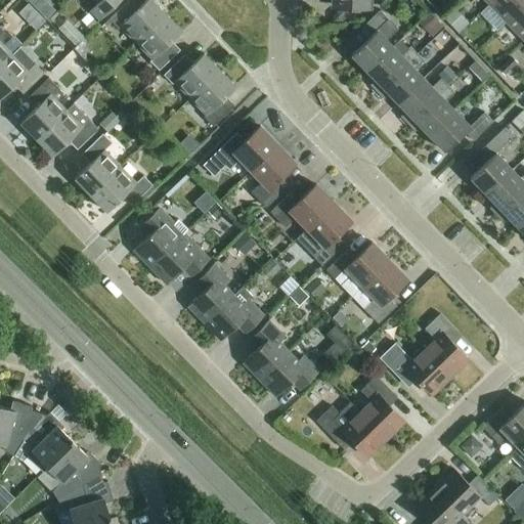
[(93,0),(97,4),(90,11),(99,20),(120,0),(93,0)]
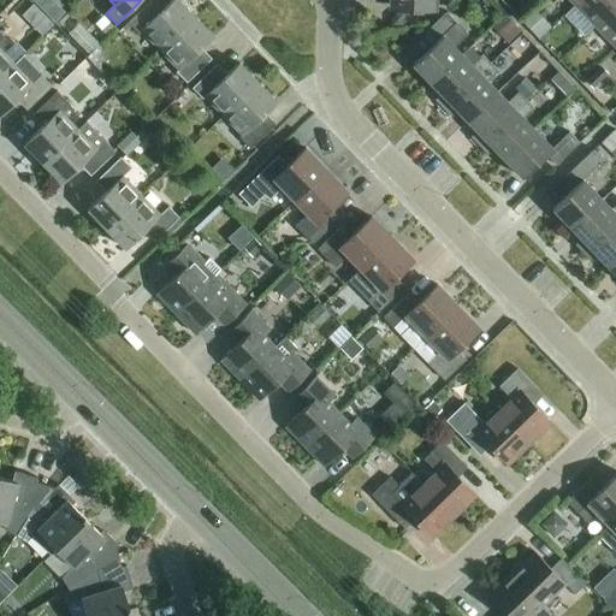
[(141,33),(159,52),(194,18),(177,0),(172,0),(160,13),(149,3),(128,23),(138,35),(141,33)]
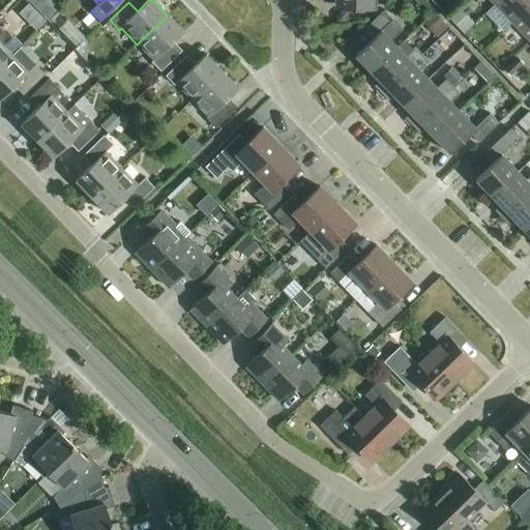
[(376,0),(334,0),(334,9),(376,11),(376,0)]
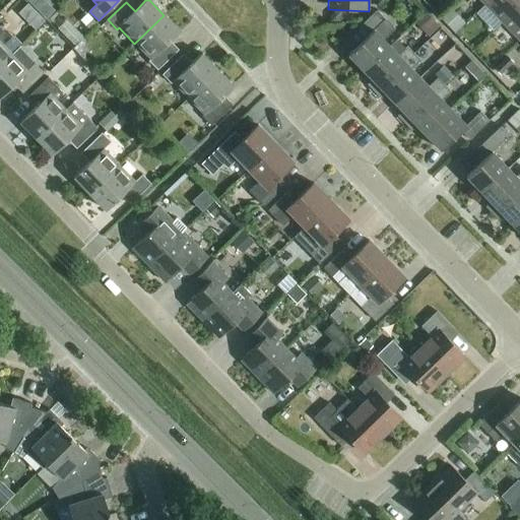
[(519,0),(490,0),(484,5),(502,22),(519,4),(519,0)]
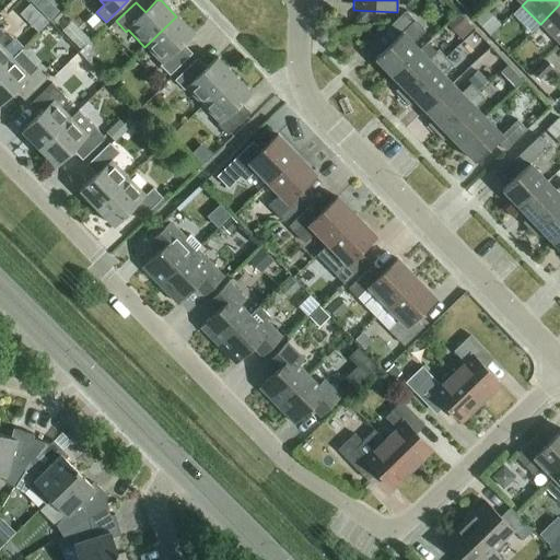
[(559,4),(540,24),(558,44),(559,42),(559,4)]
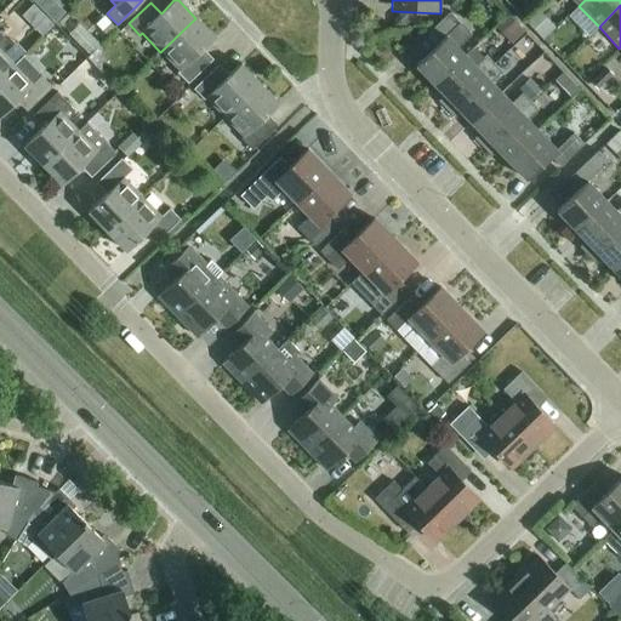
[(522,21),(542,41),(550,34),(556,29),(535,7),(522,21)]
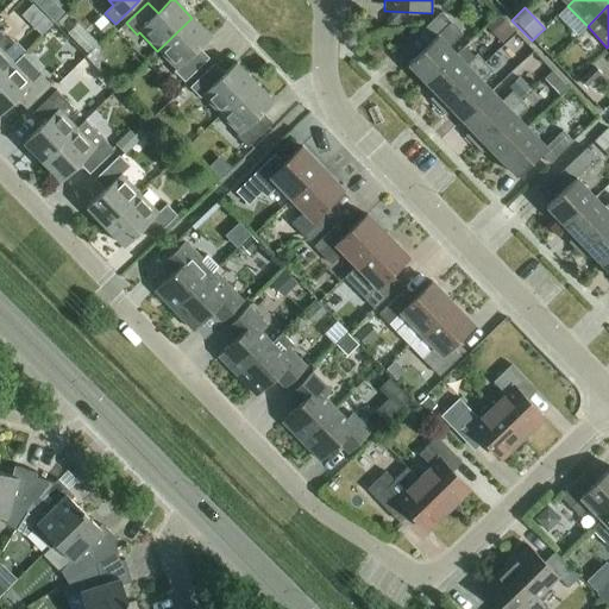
[(408,64),(426,83),(456,55),(449,48),(462,35),(440,13),(421,32),(431,42),(408,64)]
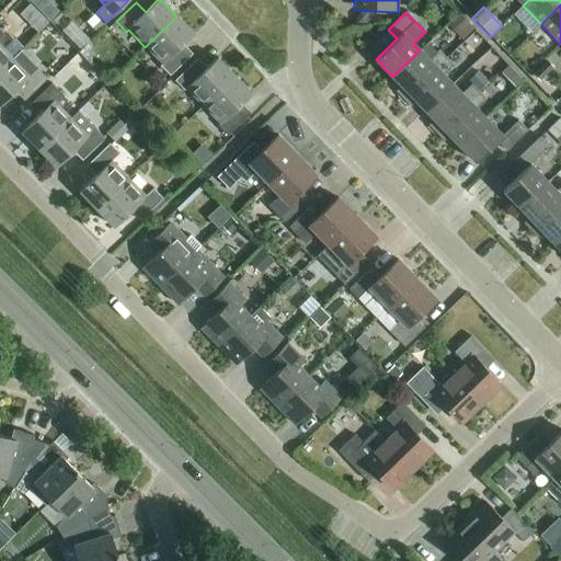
[(448,25),(464,41),(474,30),(459,14),(448,25)]
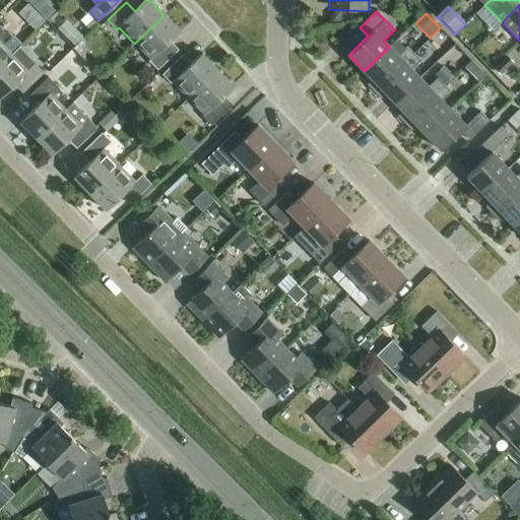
[(164,15),(134,44),(150,60),(148,62),(157,71),(176,53),(167,45),(180,31),(164,15)]
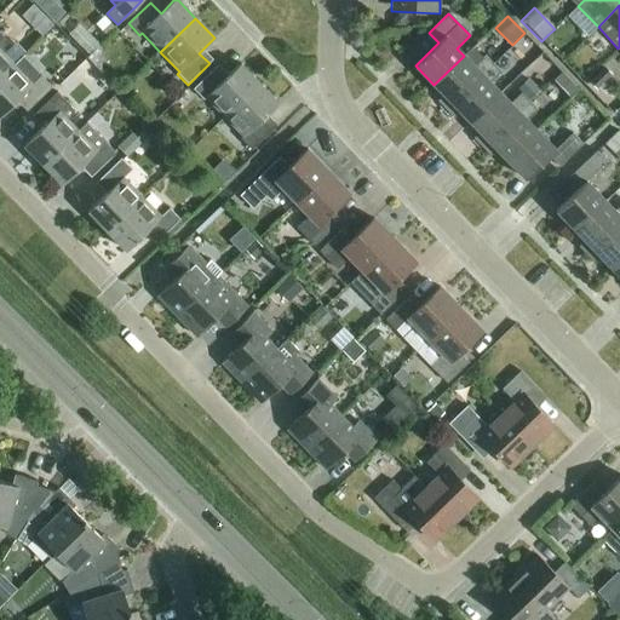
[(53,26),(46,19),(35,30),(42,36),(53,26)]
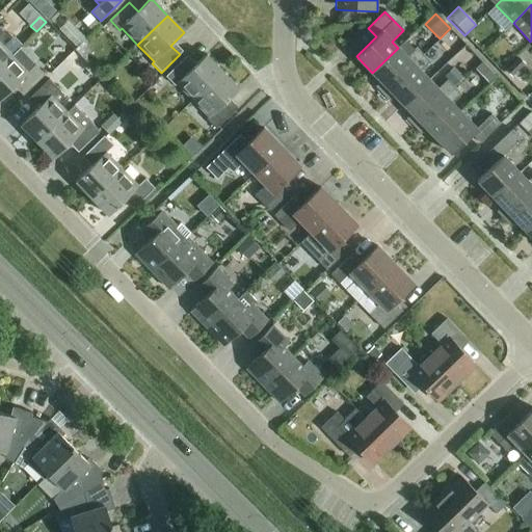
[(0,65),(10,55),(0,44),(0,35),(3,32),(0,29),(0,65)]
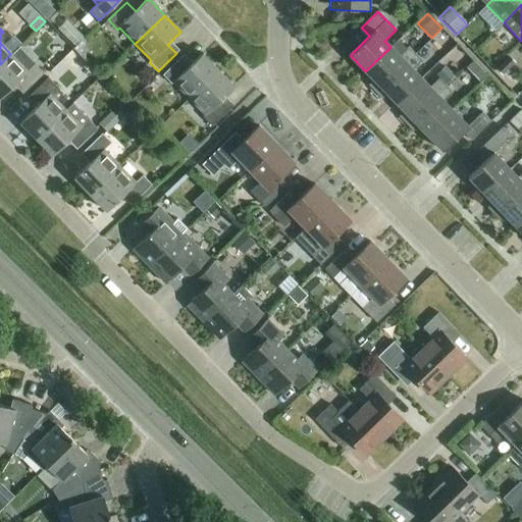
[(461,40),(467,34),(462,29),(456,35),(461,40)]
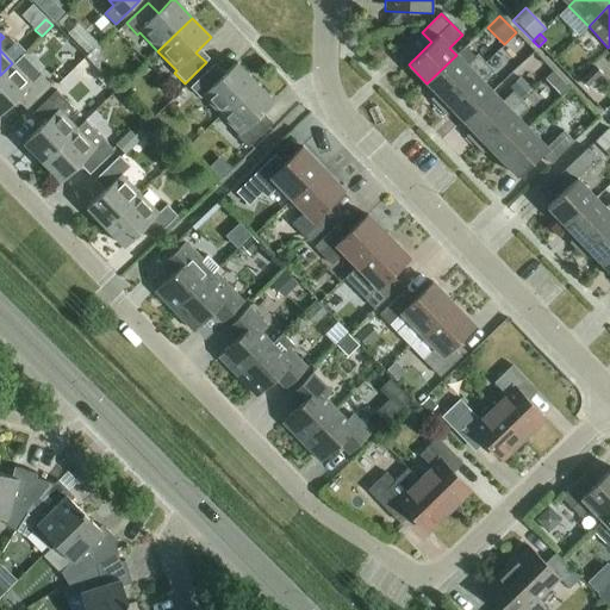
[(430,100),(439,109),(485,63),(477,55),(467,64),(456,55),(427,83),(436,94),(430,100)]
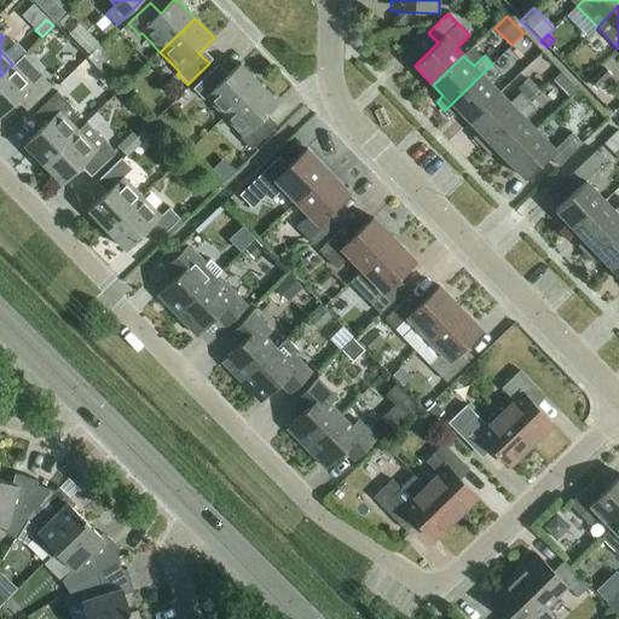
[(12,64),(0,76),(0,116),(19,98),(30,109),(52,87),(38,73),(29,81),(12,64)]
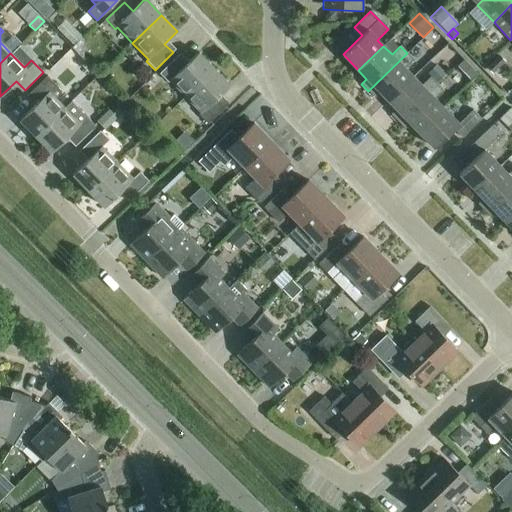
[(170,81),(185,97),(214,69),(198,53),(185,66),(177,57),(159,74),(168,83),(170,81)]
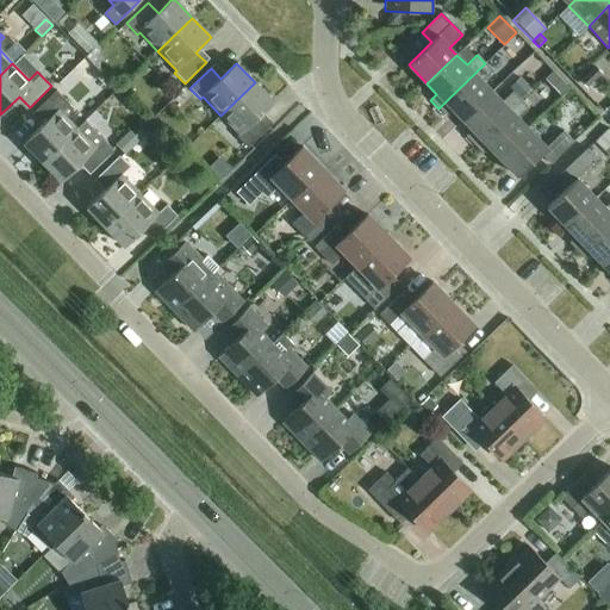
[(453,111),(462,120),(492,92),(483,81),(493,72),(485,63),(439,109),(447,117),(453,111)]
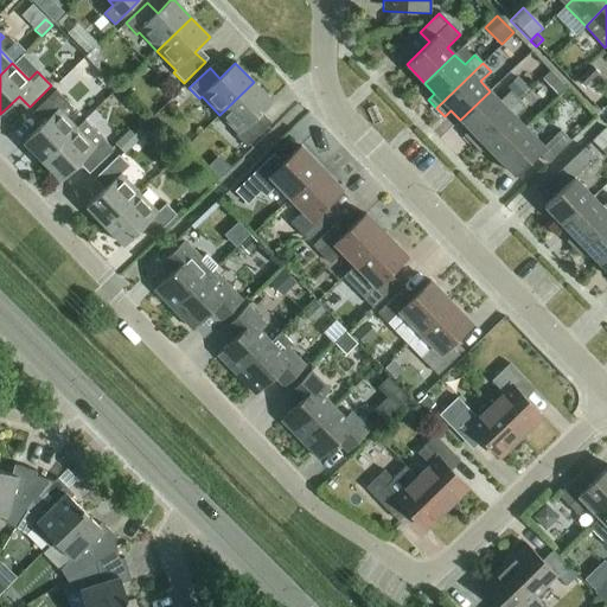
[(583,89),(600,74),(592,65),(576,81),(583,89)]
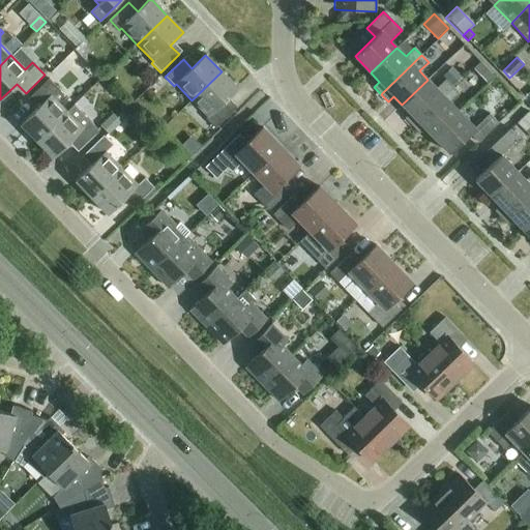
[(453,69),(445,78),(452,86),(462,77),(453,69)]
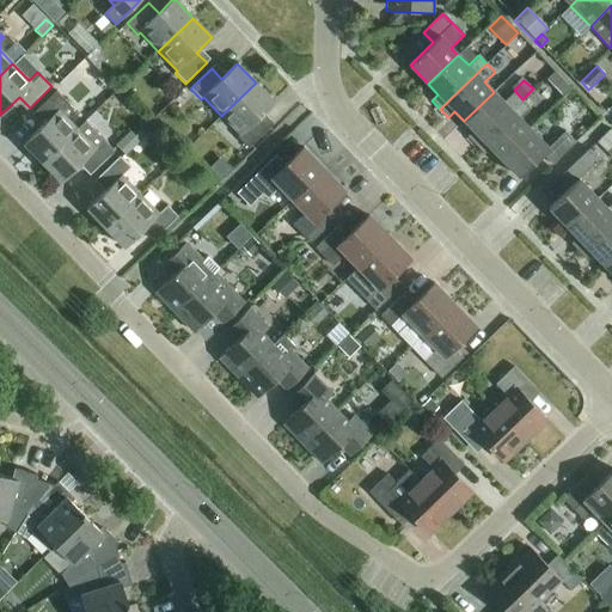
[(256,83),(221,116),(240,135),(238,138),(249,148),(269,128),(259,117),(275,103),(256,83)]
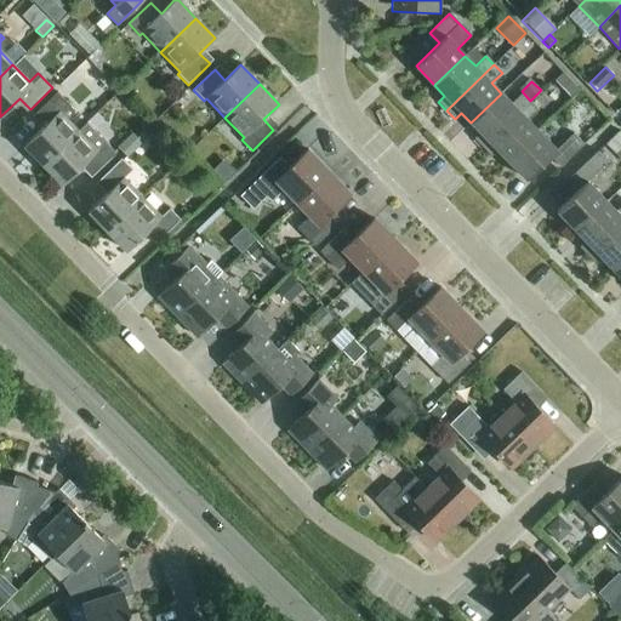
[(24,146),(44,166),(78,132),(68,121),(74,115),(74,110),(57,93),(35,114),(46,125),(24,146)]
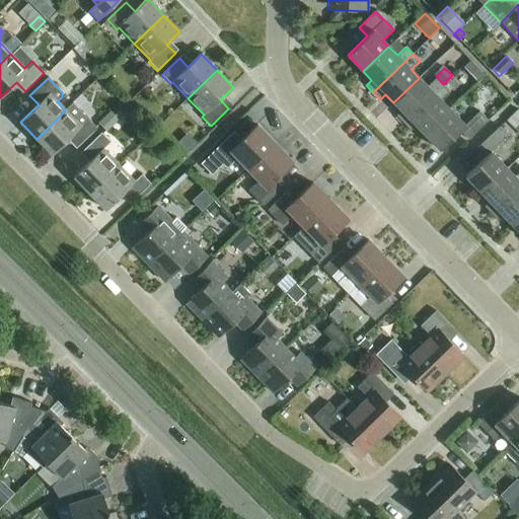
[(393,114),(403,124),(443,85),(436,78),(428,87),(419,78),(393,102),(399,108),(393,114)]
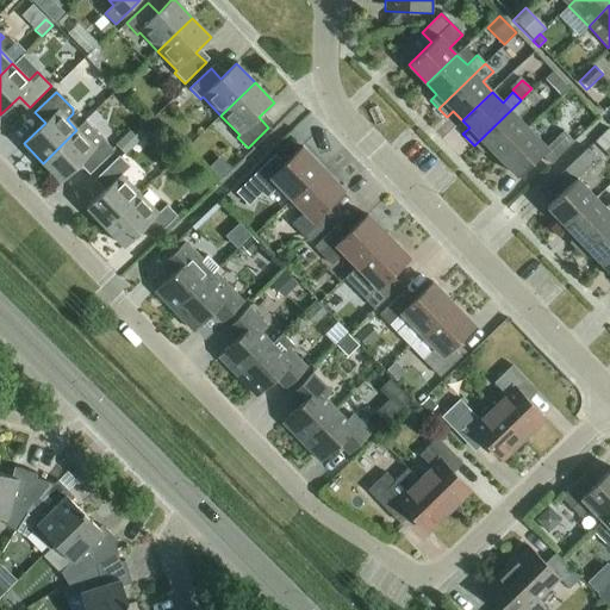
[(489,148),(498,157),(529,129),(518,118),(529,109),(521,100),(474,145),(483,154),(489,148)]
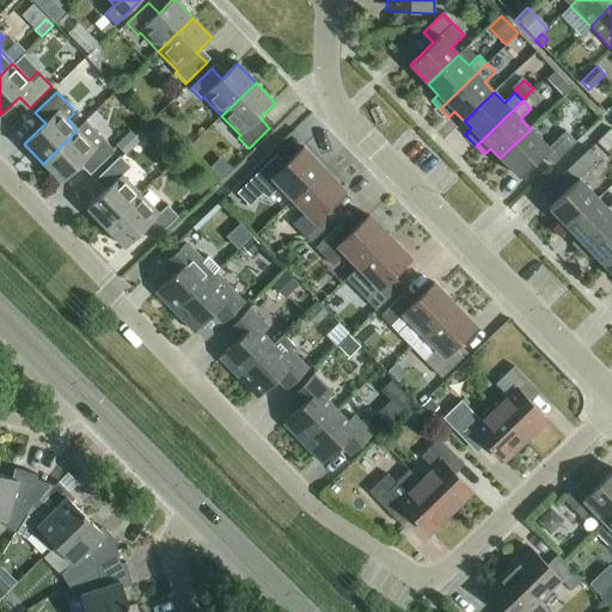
[(77,130),(43,164),(61,183),(83,161),(93,172),(115,152),(85,122),(77,130)]
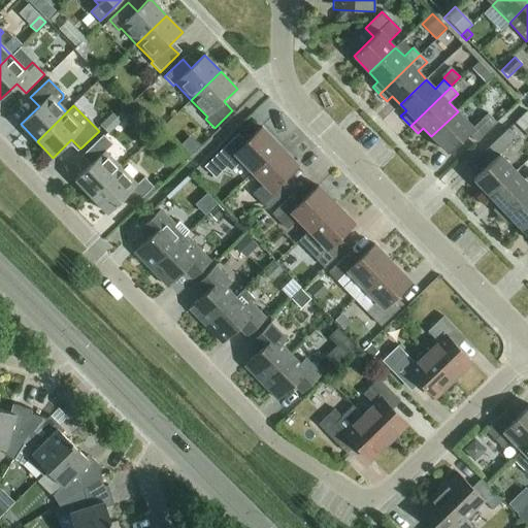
[(458,111),(431,136),(448,153),(467,133),(476,142),(496,123),(488,113),(473,128),(458,111)]
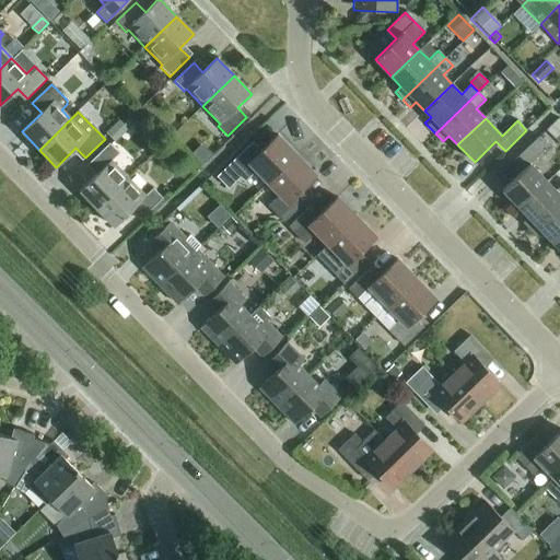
[(559,120),(559,119),(548,129),(558,139),(559,136),(559,120)]
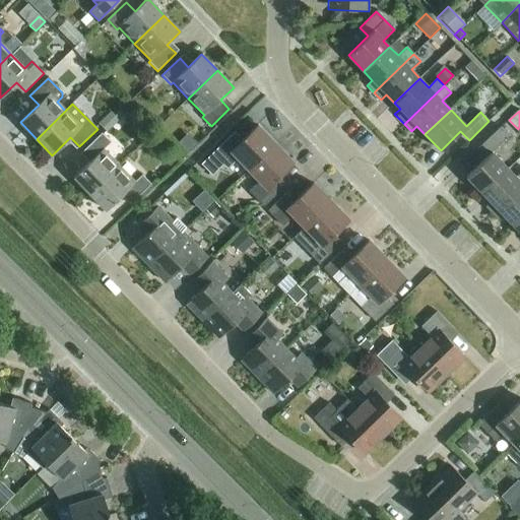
[(111,112),(103,120),(107,124),(115,116),(111,112)]
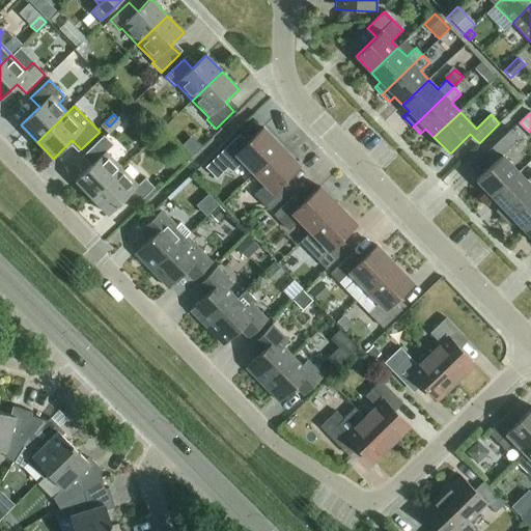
[(243,162),(254,173),(281,147),(262,129),(244,147),(235,139),(205,168),(217,179),(227,168),(232,172),(243,162)]
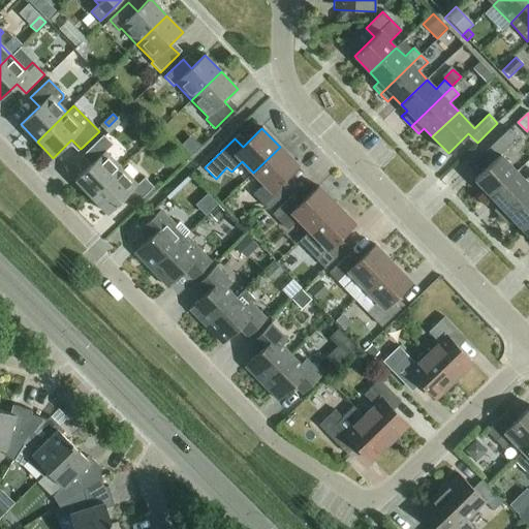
[(474,180),(490,196),(517,172),(500,155),(518,138),(508,129),(486,152),(494,160),(474,180)]
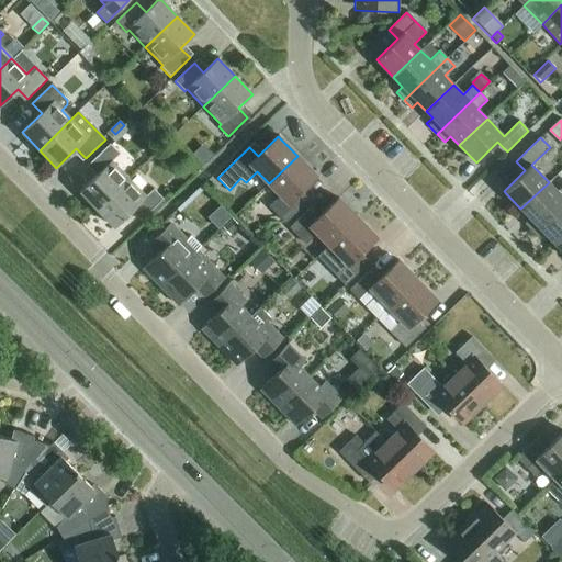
[(79,192),(97,210),(128,180),(111,163),(120,155),(110,144),(90,163),(100,172),(79,192)]
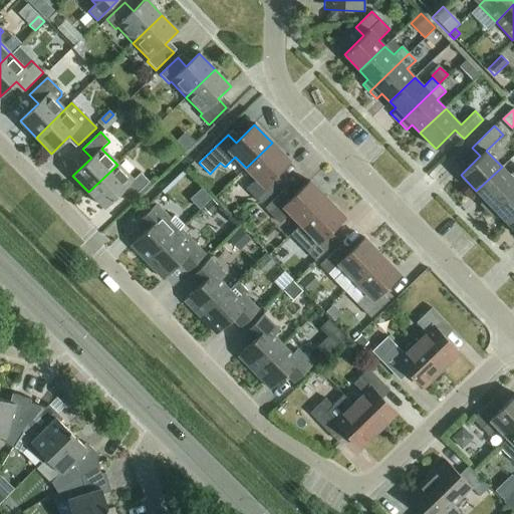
[(272,143),(246,168),(256,179),(246,189),(261,204),(279,187),(271,179),(289,161),(272,143)]
